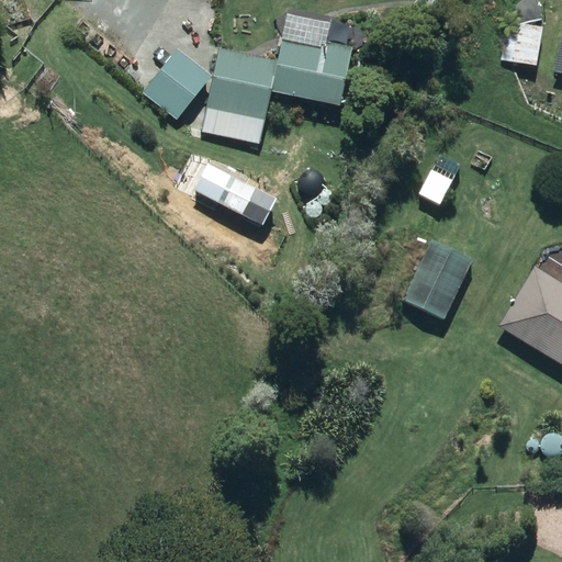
[(503,62),(537,67),(542,27),(508,23),(503,62)]
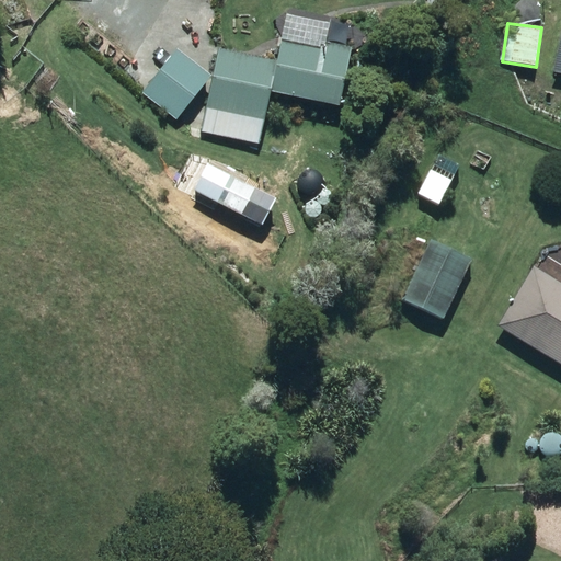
[(276,63),(219,50),(202,133),(259,145),(270,93),(338,107),(350,49),(283,35),(276,63)]
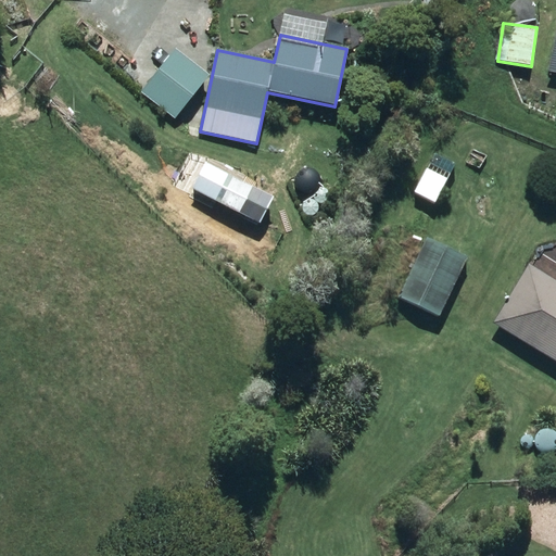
[(175,52),(143,90),(176,117),(207,79),(175,52)]
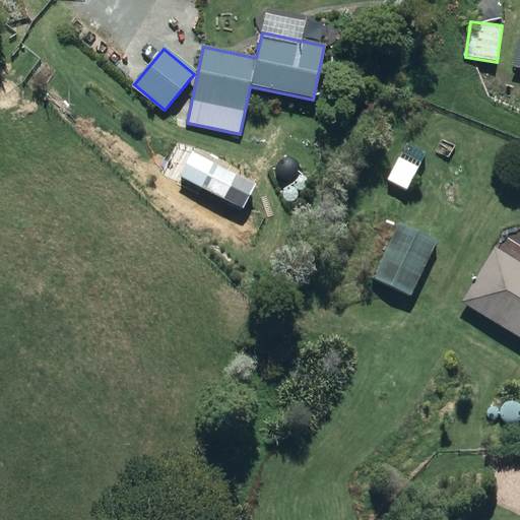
[(225,200),(238,176),(190,152),(178,177),(225,200)]
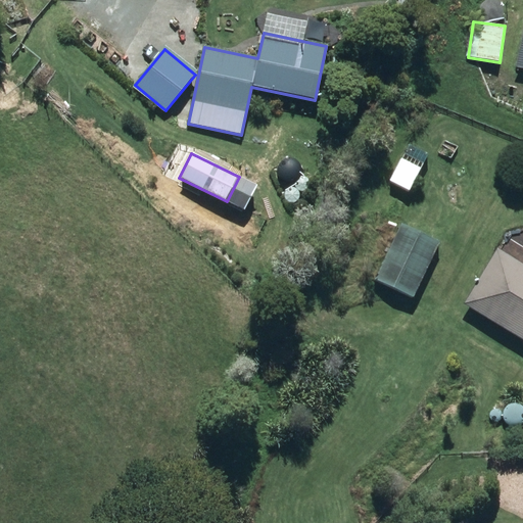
[(405,154),(389,182),(408,192),(423,164),(405,154)]
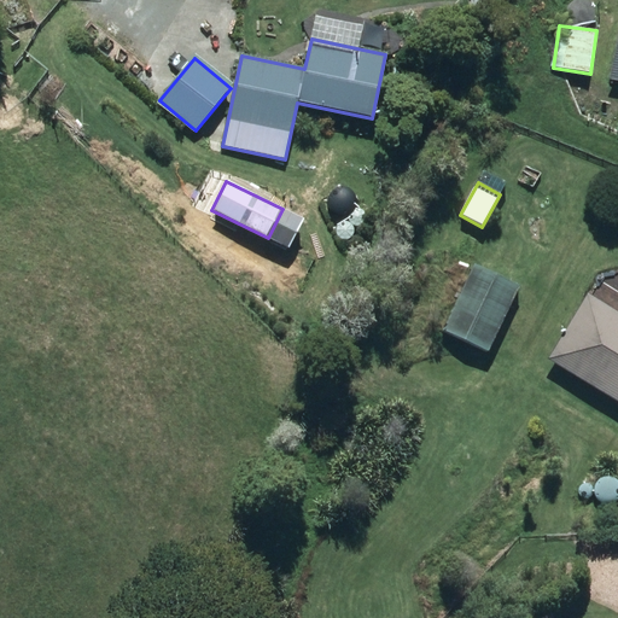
[(314,257),(273,238),(264,257),(305,277),(314,257)]
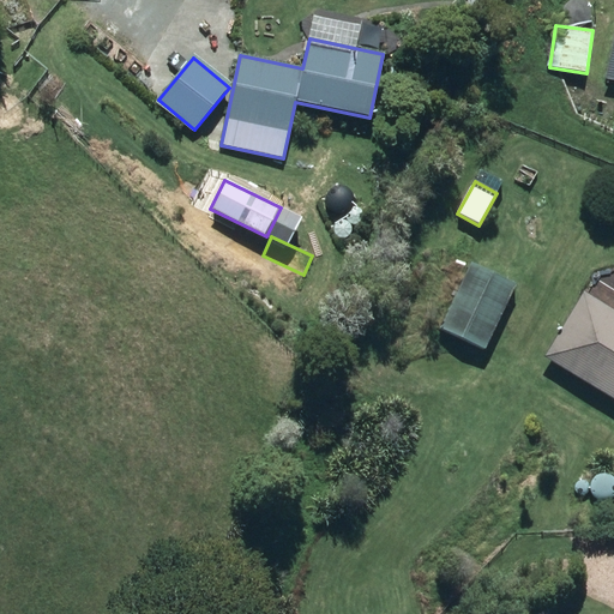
[(473,264),(440,327),(483,349),(516,287),(473,264)]
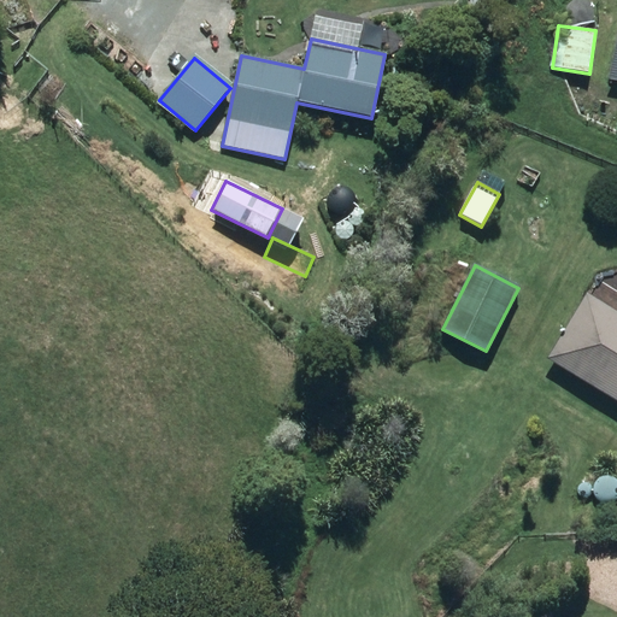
[(616,313),(585,294),(545,359),(616,403),(616,313)]
